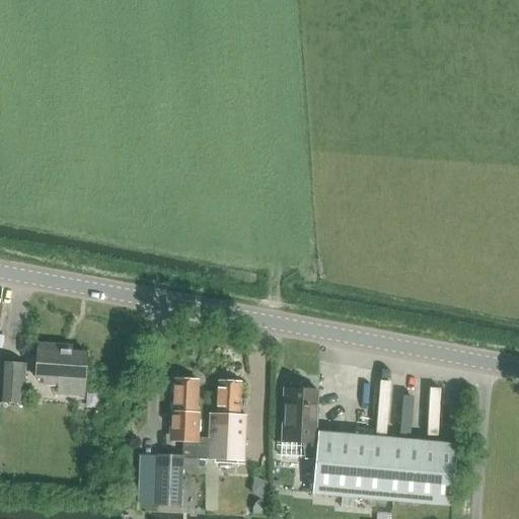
[(36,344),(34,379),(43,379),(43,385),(55,386),(55,380),(66,381),(84,382),(86,353),(71,353),(57,352),(57,345),(36,344)]
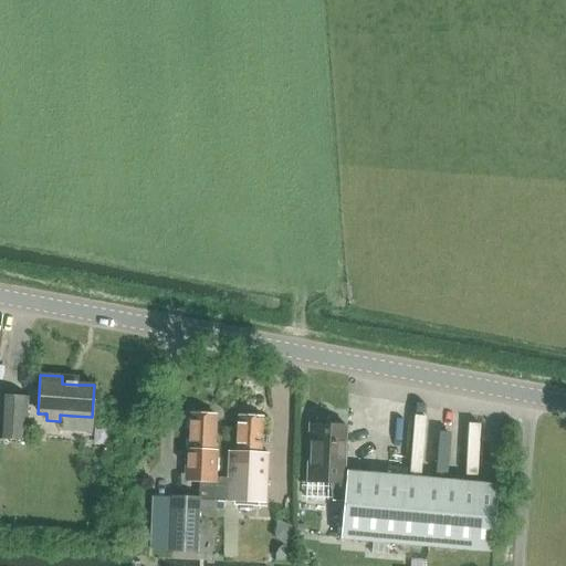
[(0,439),(22,441),(24,396),(0,394),(0,439)]
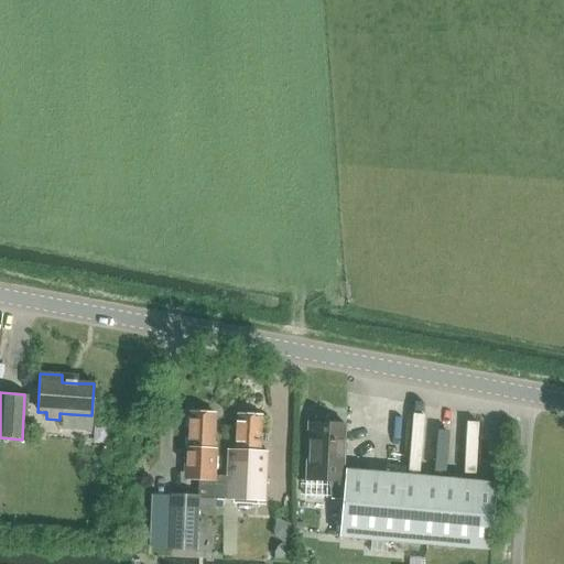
[(184,448),(183,481),(198,483),(197,496),(198,496),(198,500),(223,500),(225,500),(226,477),(214,477),(215,449),(213,449),(214,414),(188,413),(186,448),(184,448)]
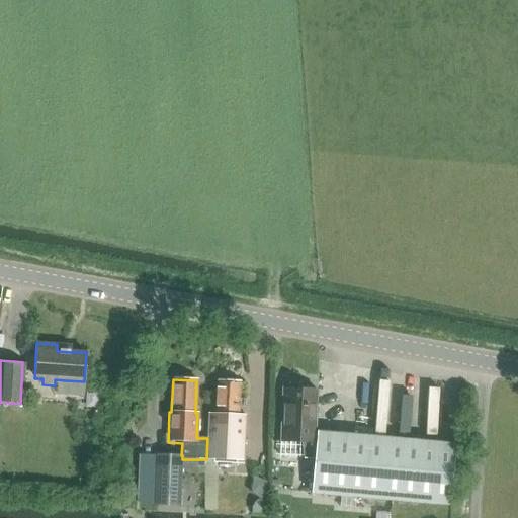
[(207,438),(206,459),(214,460),(214,463),(218,463),(243,464),(245,415),(238,415),(239,382),(218,381),(217,414),(208,413),(207,438)]
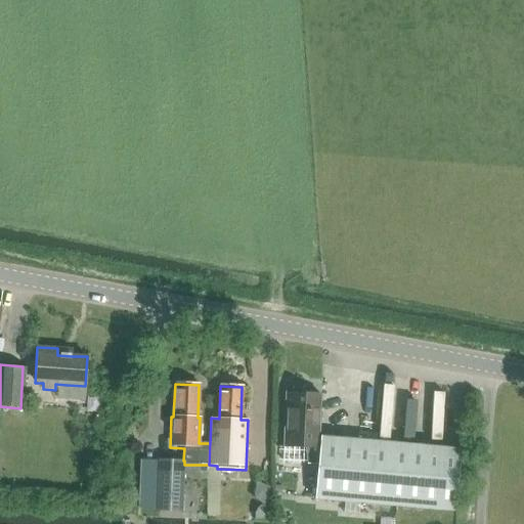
[(317,466),(319,396),(304,396),(302,394),(299,392),(296,392),(292,393),(290,395),(285,395),(284,424),(287,424),(286,432),(284,432),(282,448),(294,448),(294,445),(305,445),(305,449),(306,466),(317,466)]
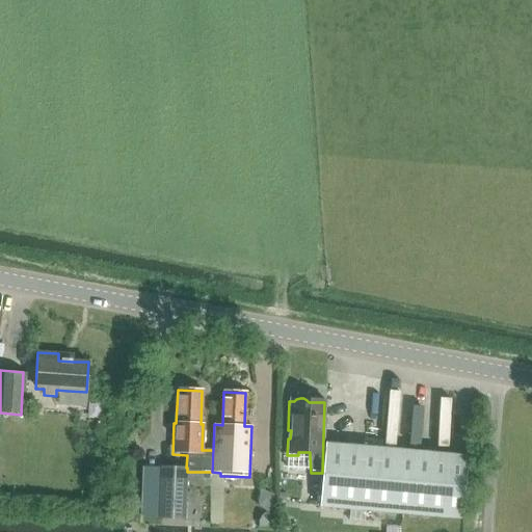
[(468,455),(325,444),(320,509),(462,519),(468,455)]
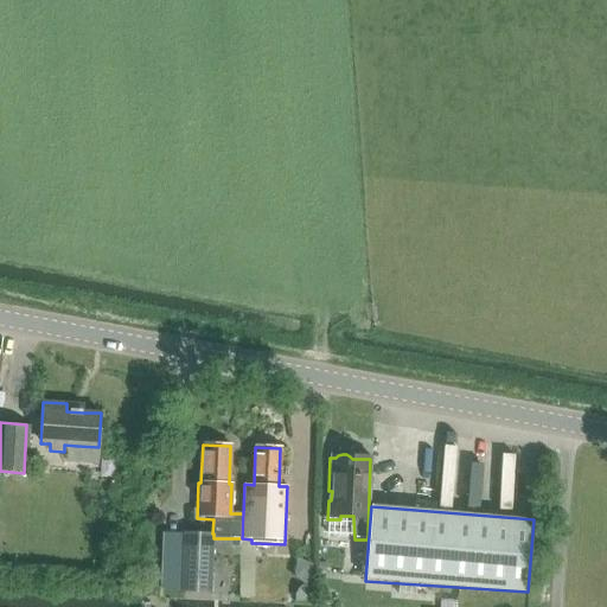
[(213,538),(213,534),(212,534),(185,534),(183,593),(211,594),(213,538)]
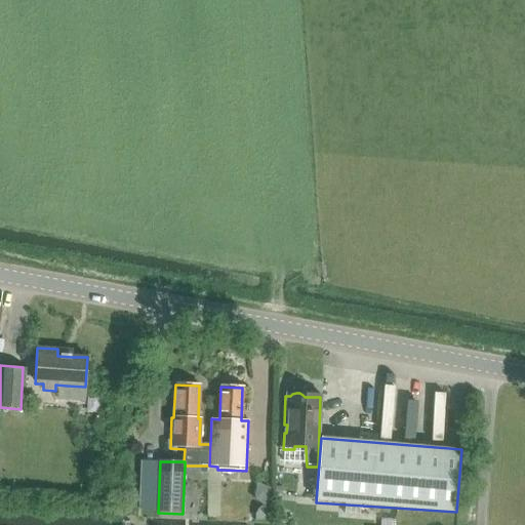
[(266,472),(261,488),(275,490),(278,475),(266,472)]
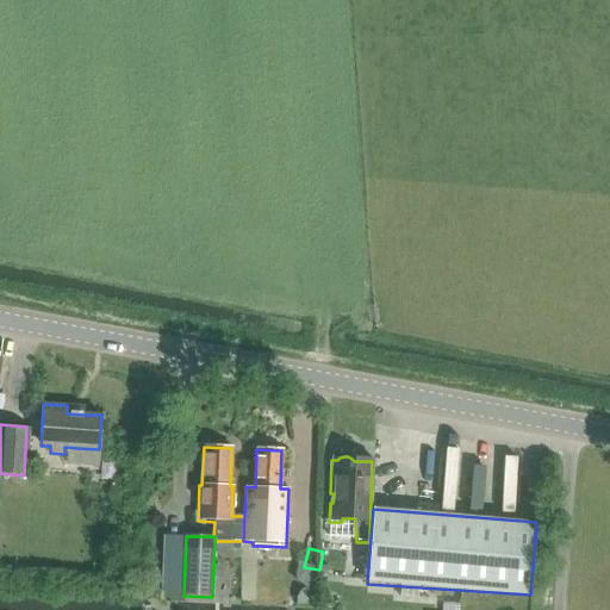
[(299,592),(296,599),(296,607),(315,607),(315,589),(306,589),(299,592)]
